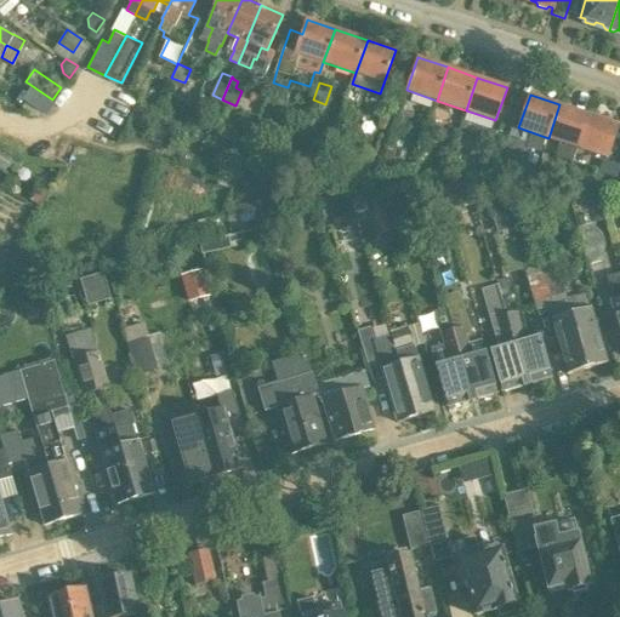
[(549,138),(578,148),(589,115),(559,104),(549,138)]
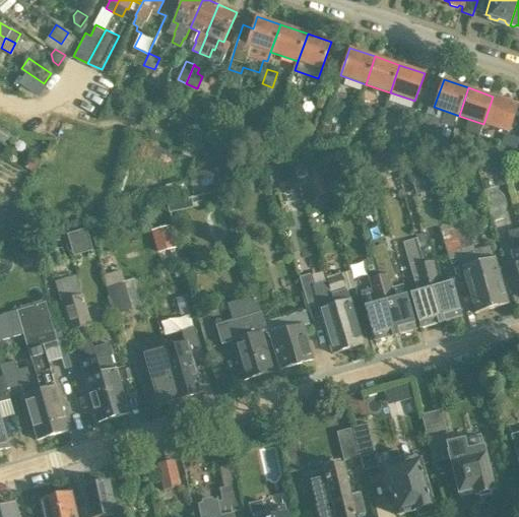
[(331,107),(342,111),(347,95),(336,91),(331,107)]
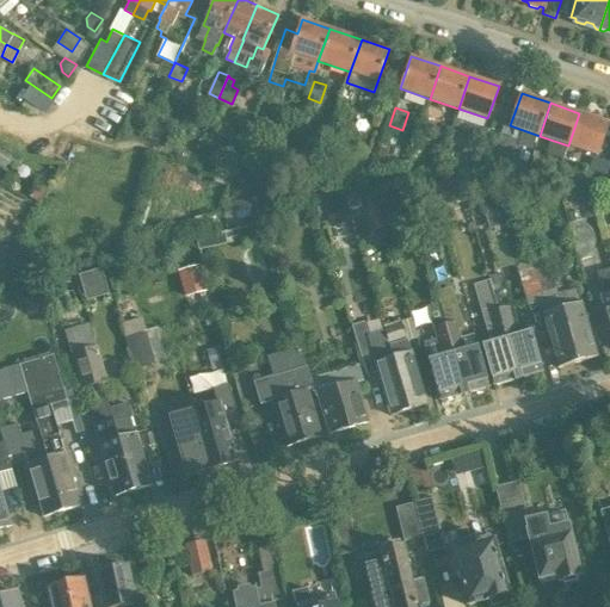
[(579,113),(568,146),(597,155),(609,123),(579,113)]
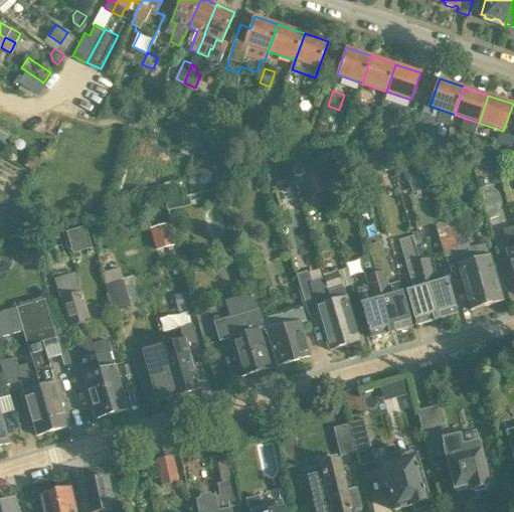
[(352,113),(362,116),(367,101),(357,98),(352,113)]
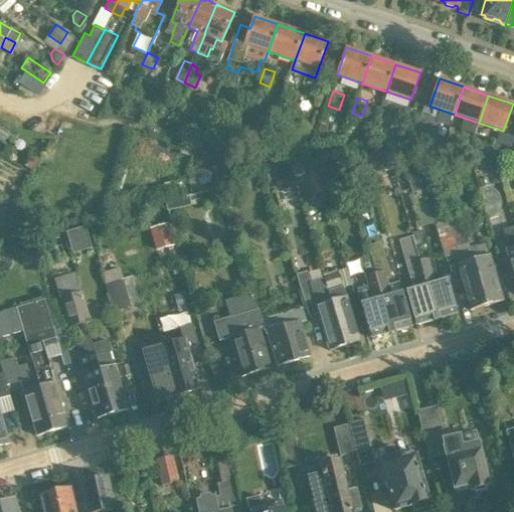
[(394,112),(389,127),(402,131),(407,117),(394,112)]
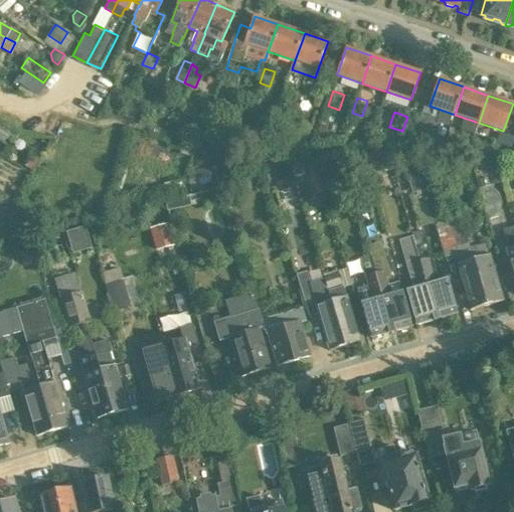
[(421,113),(417,124),(433,129),(437,118),(421,113)]
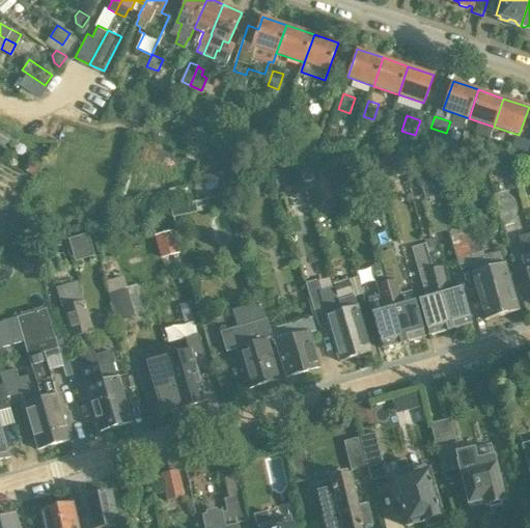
[(309,128),(304,146),(315,149),(322,132),(309,128)]
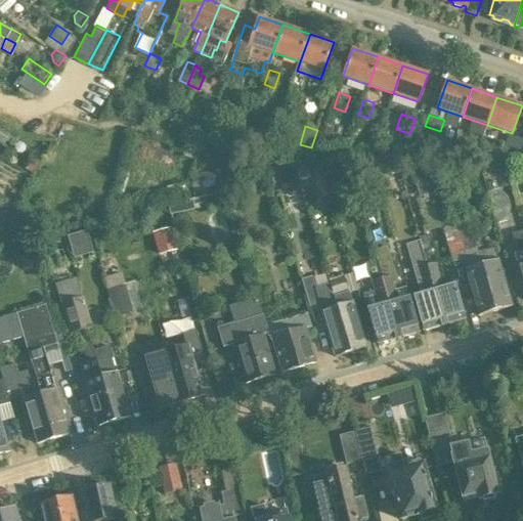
[(162,130),(160,138),(172,142),(175,134),(162,130)]
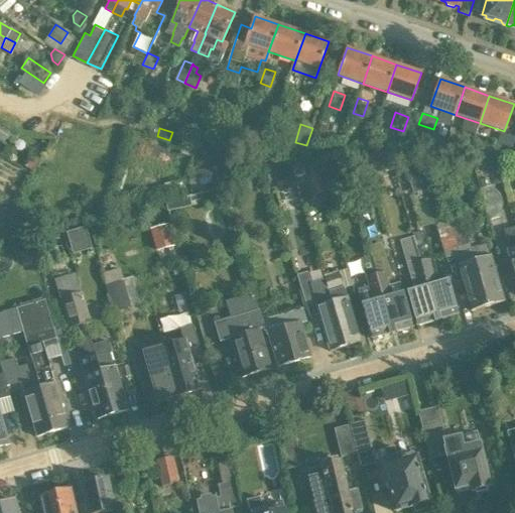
[(502,133),(498,143),(512,148),(514,141),(514,138),(502,133)]
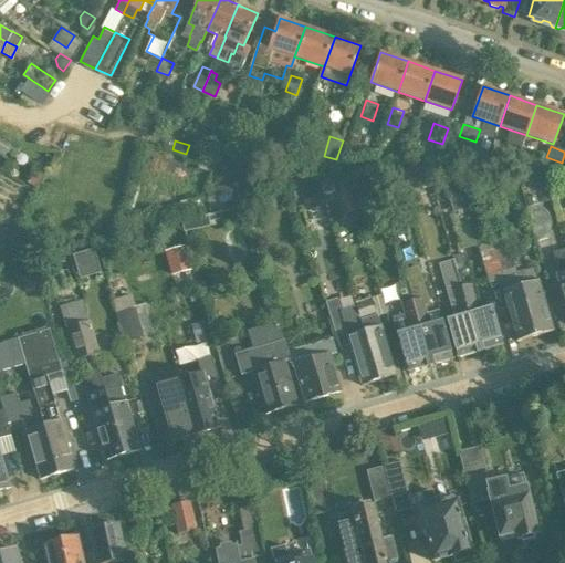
[(365,171),(349,177),(355,195),(372,189),(365,171)]
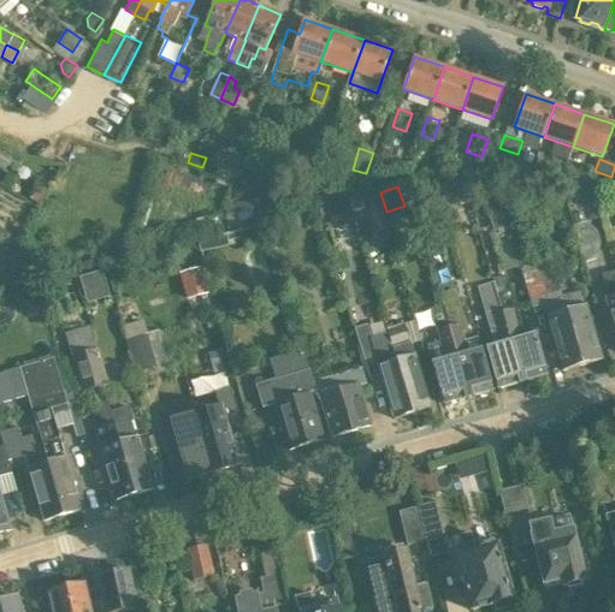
[(377,188),(367,191),(378,227),(388,225),(377,188)]
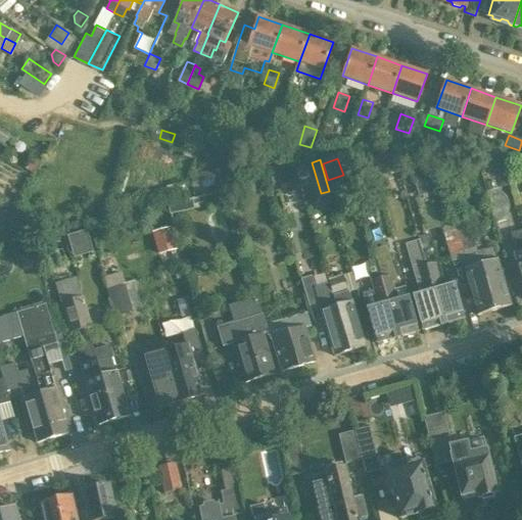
[(307,162),(296,164),(299,179),(310,177),(307,162)]
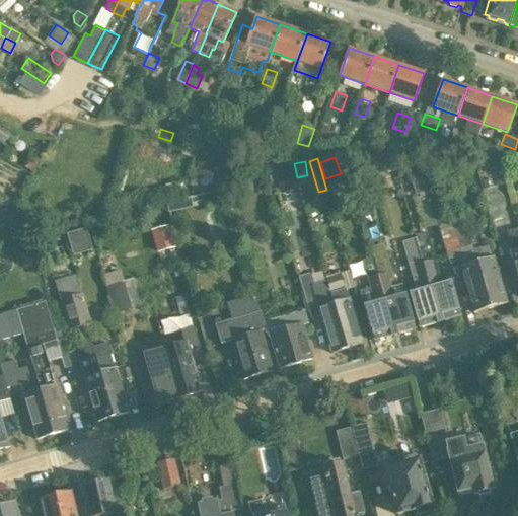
[(189,170),(193,188),(215,181),(211,165),(189,170)]
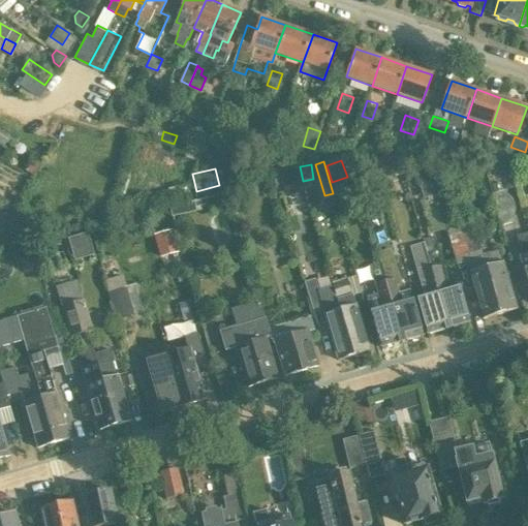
[(300,172),(282,175),(286,195),(303,192),(300,172)]
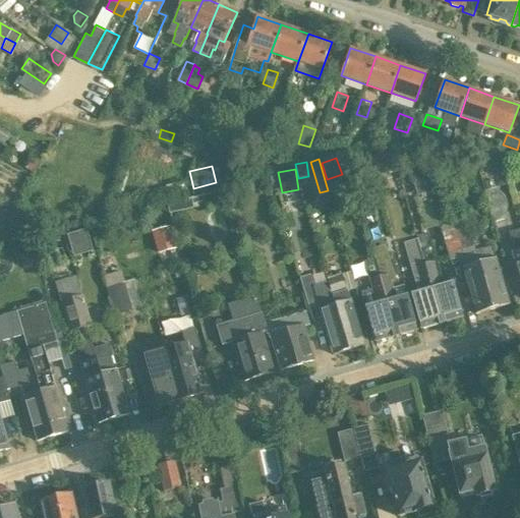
[(497,184),(484,187),(494,218),(506,215),(497,184)]
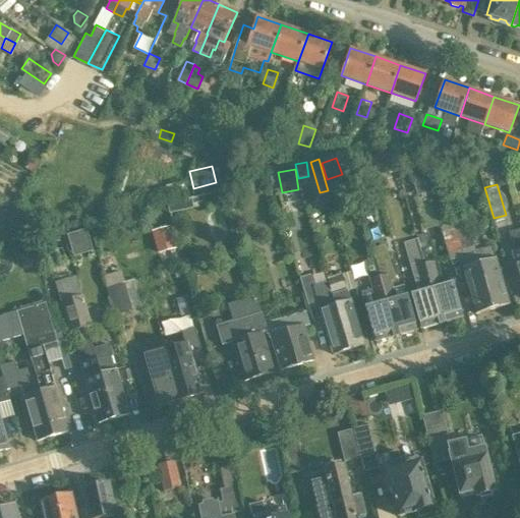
[(448,185),(429,191),(440,224),(449,256),(460,253),(475,248),(465,216),(458,218),(448,185)]
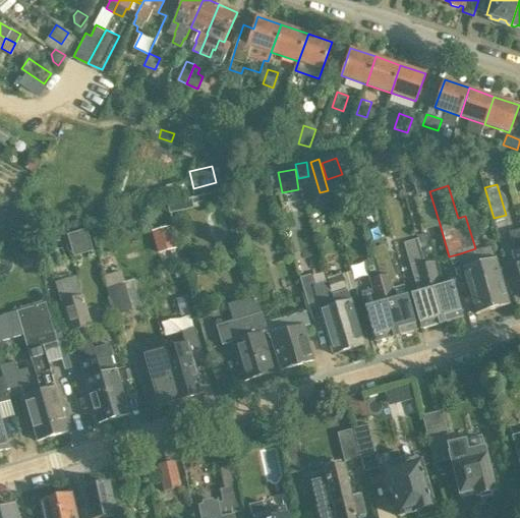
[(223,188),(216,190),(219,200),(226,199),(223,188)]
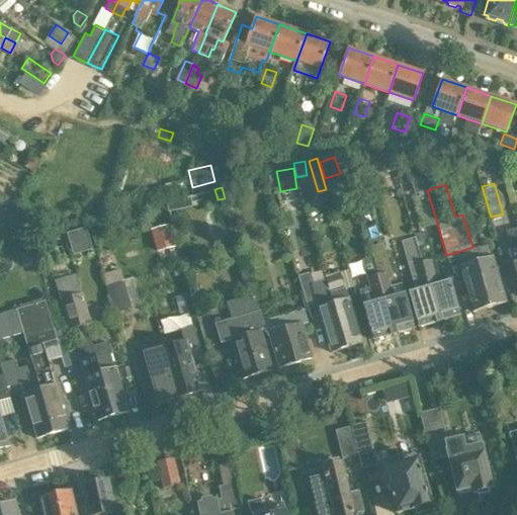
[(328,194),(320,196),(322,204),(330,201),(328,194)]
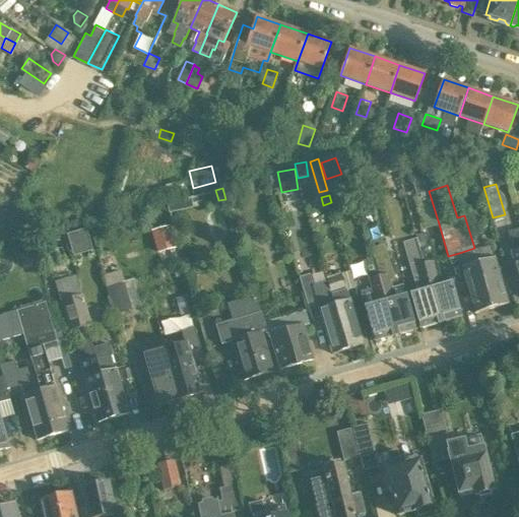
[(167,227),(153,230),(159,253),(173,249),(167,227)]
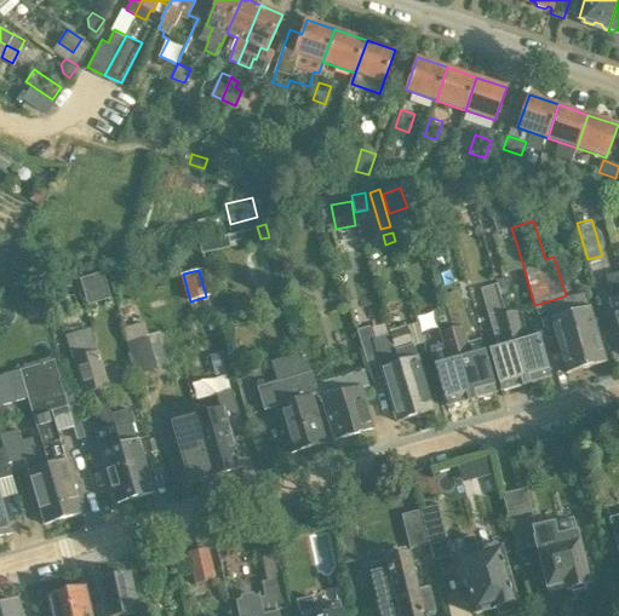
[(618,270),(607,275),(614,298),(611,299),(618,328),(618,270)]
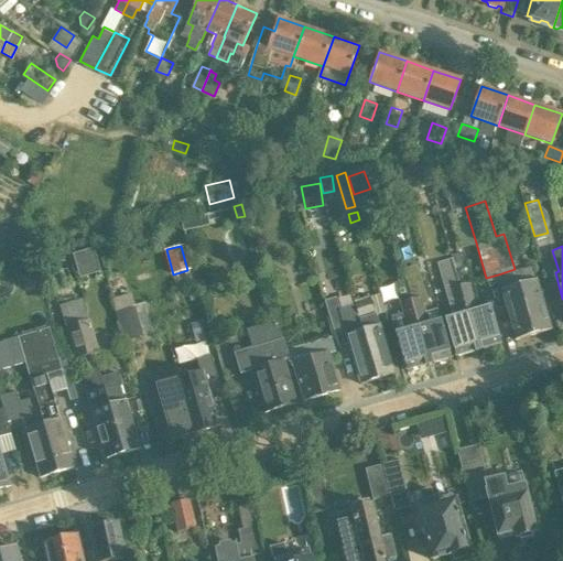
[(462,249),(452,252),(456,268),(466,265),(462,249)]
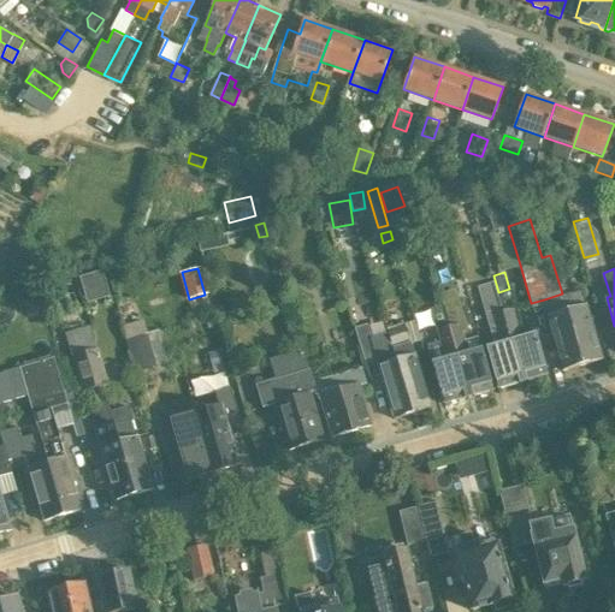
[(522,379),(502,308),(494,278),(479,281),(496,342),(486,345),(498,386),(522,379)]
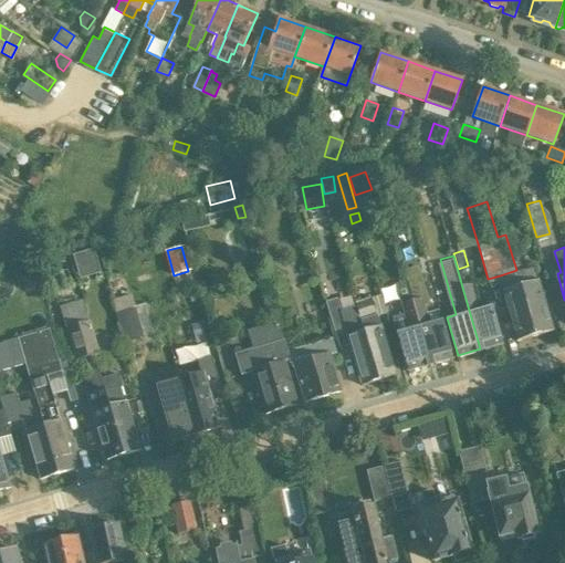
[(516,270),(500,275),(503,288),(502,289),(518,339),(554,329),(540,279),(537,280),(534,266),(516,270)]
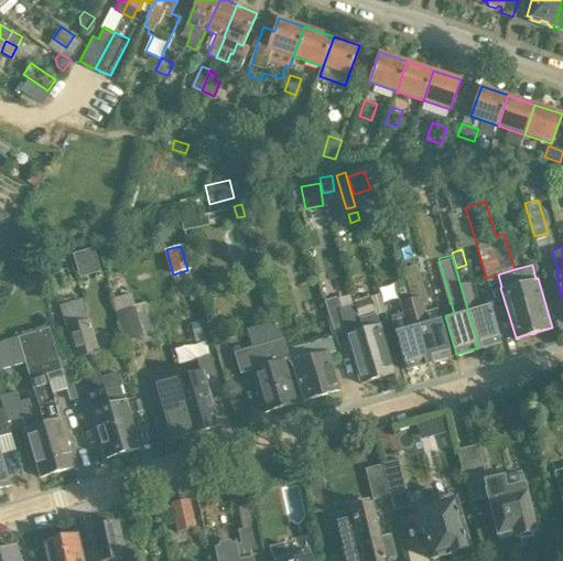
[(417,276),(405,278),(411,295),(430,362),(452,355),(442,317),(430,321),(417,276)]
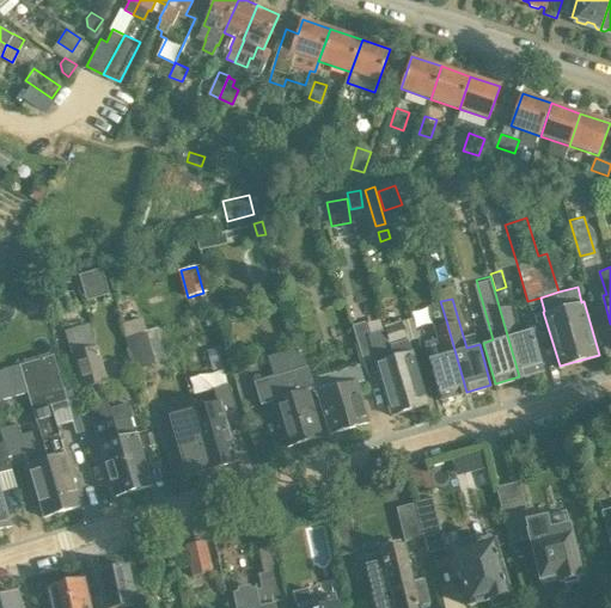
[(511,302),(499,306),(519,376),(544,369),(532,330),(519,333),(511,302)]
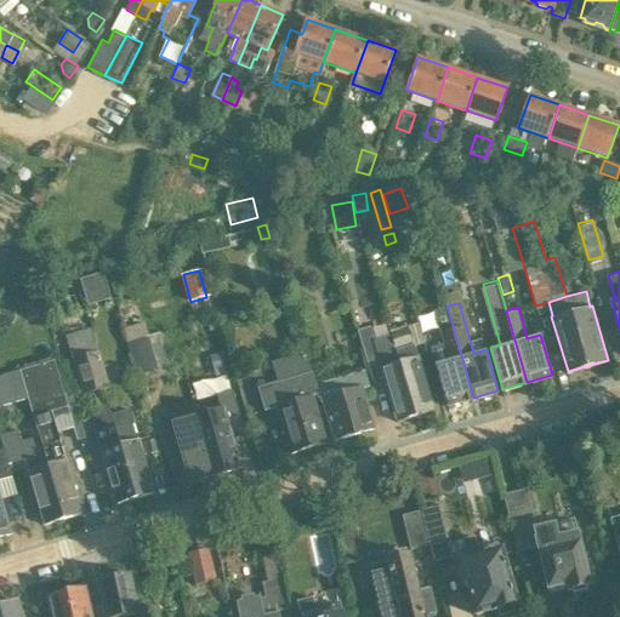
[(409,323),(390,327),(392,332),(416,413),(434,409),(415,343),(425,341),(419,320),(409,324),(409,323)]
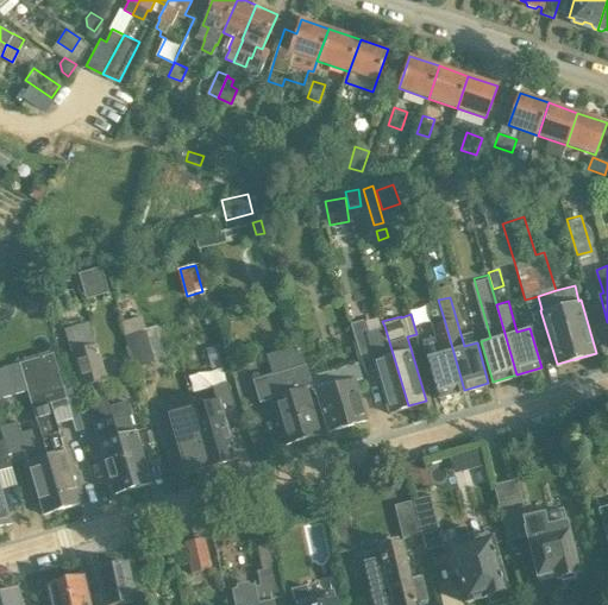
[(364,316),(350,321),(363,361),(374,358),(389,411),(408,405),(384,326),(369,331),(364,316)]
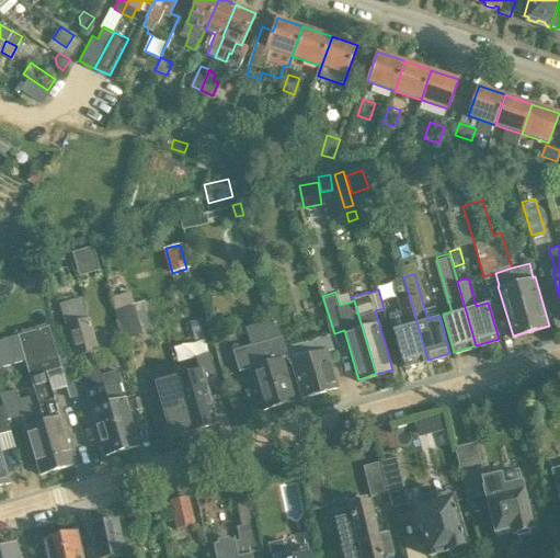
[(401,308),(389,311),(404,366),(427,360),(409,294),(398,297),(401,308)]
